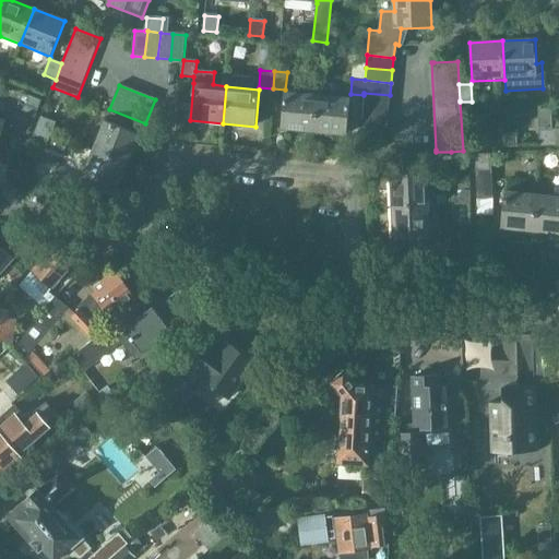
[(282,129),(314,132),(318,95),(285,92),(282,129)]
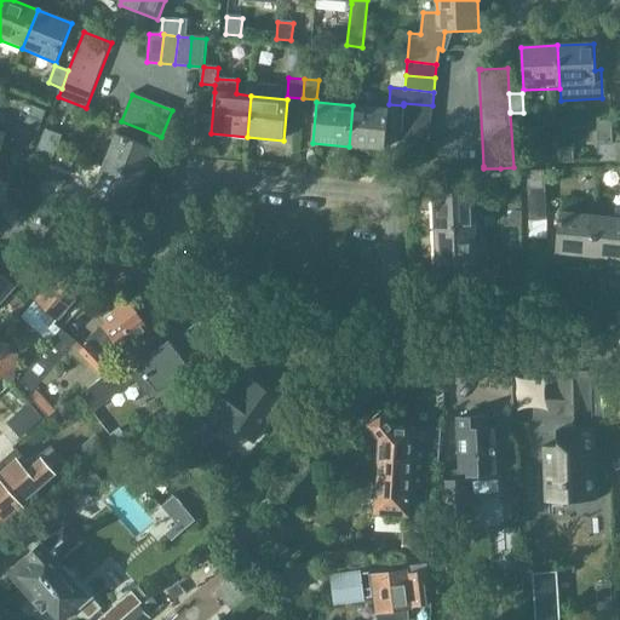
[(403,103),(403,105),(402,116),(431,120),(432,105),(403,103)]
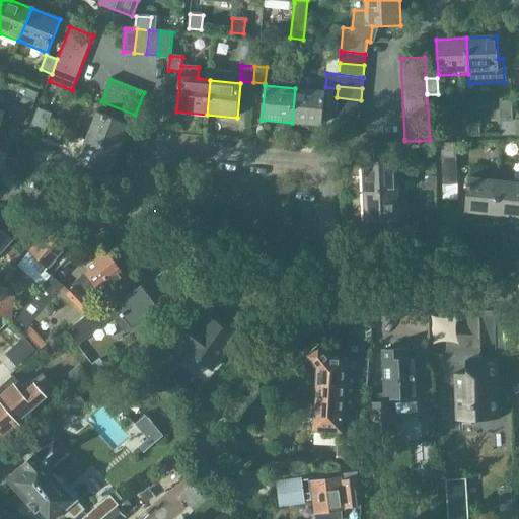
[(295,88),(292,123),(322,126),(325,91),(295,88)]
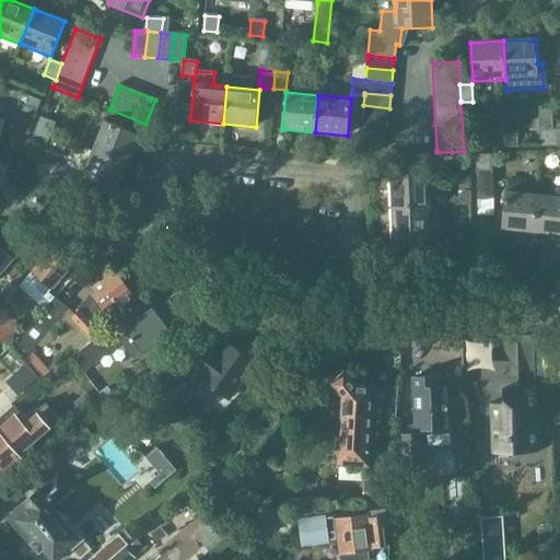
[(28,96),(22,112),(35,117),(43,102),(28,96)]
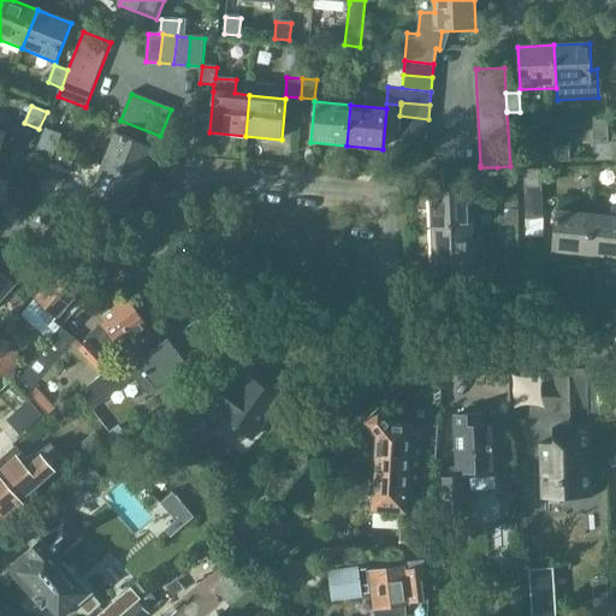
[(400,116),(398,130),(427,132),(428,119),(400,116)]
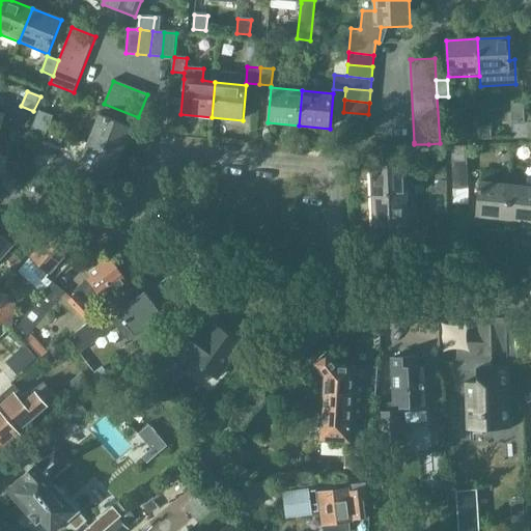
[(38,111),(33,123),(48,130),(53,117),(38,111)]
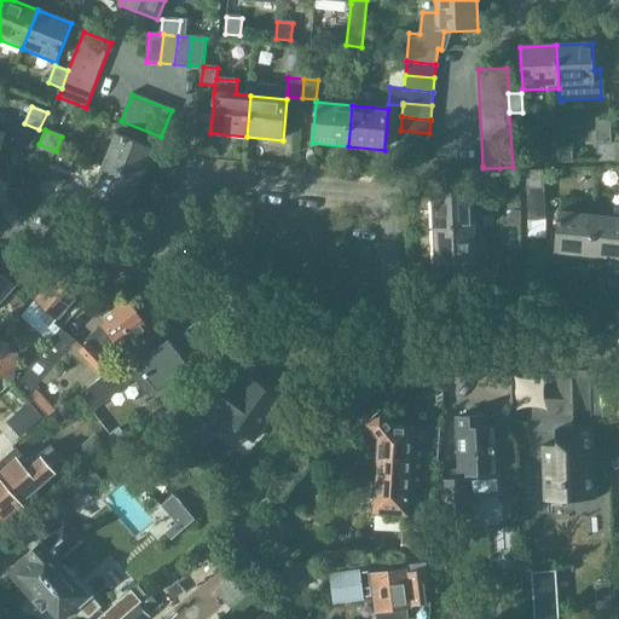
[(429,133),(400,131),(399,146),(428,149),(429,133)]
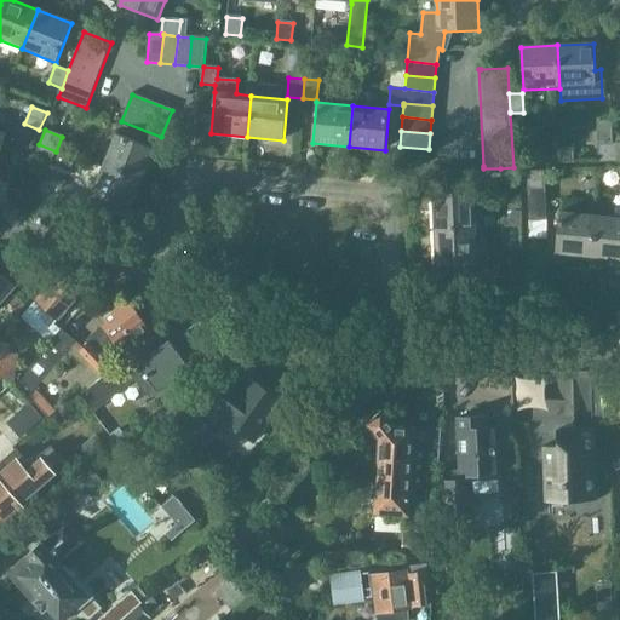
[(116,135),(103,168),(141,184),(154,150),(116,135)]
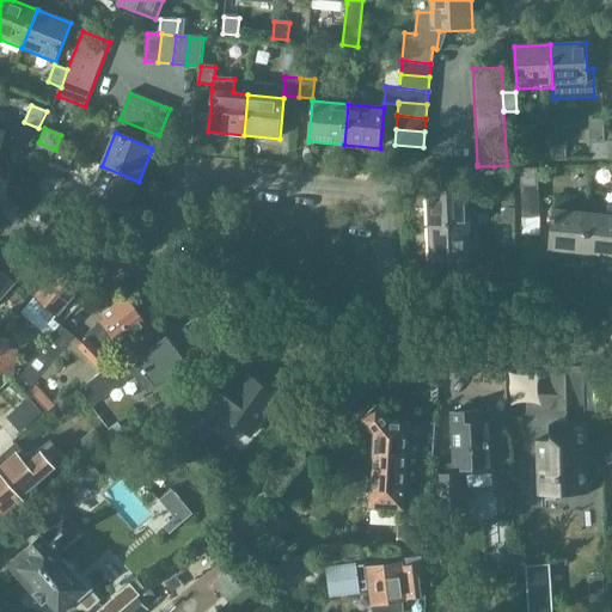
[(604,141),(589,141),(589,161),(605,160),(604,142),(604,141)]
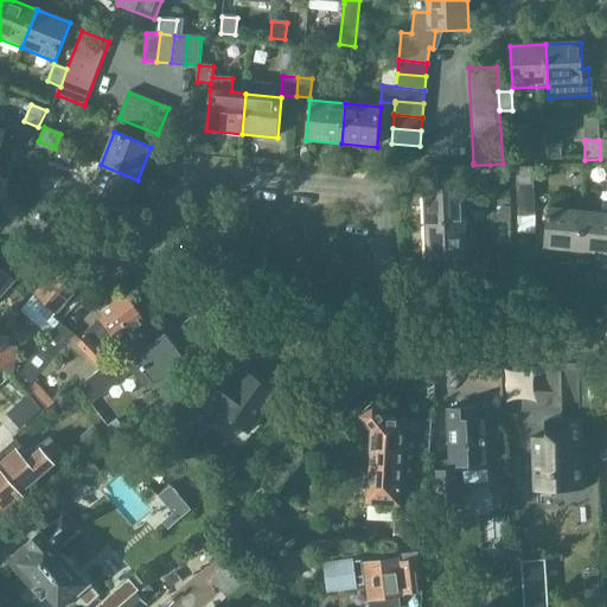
[(33,154),(49,160),(55,148),(38,141),(33,154)]
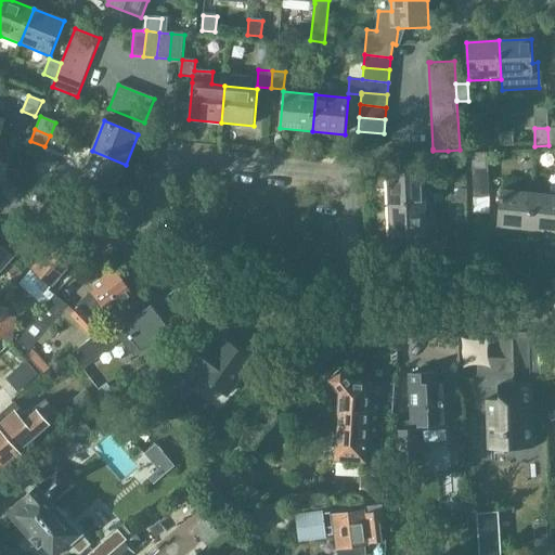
[(514,146),(513,132),(504,133),(505,147),(514,146)]
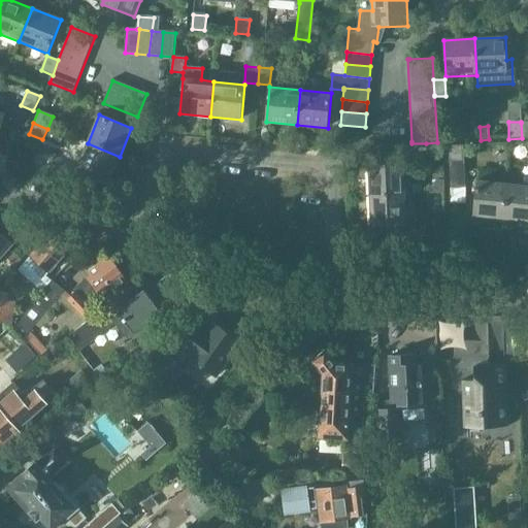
[(120,157),(88,143),(76,172),(108,186),(120,157)]
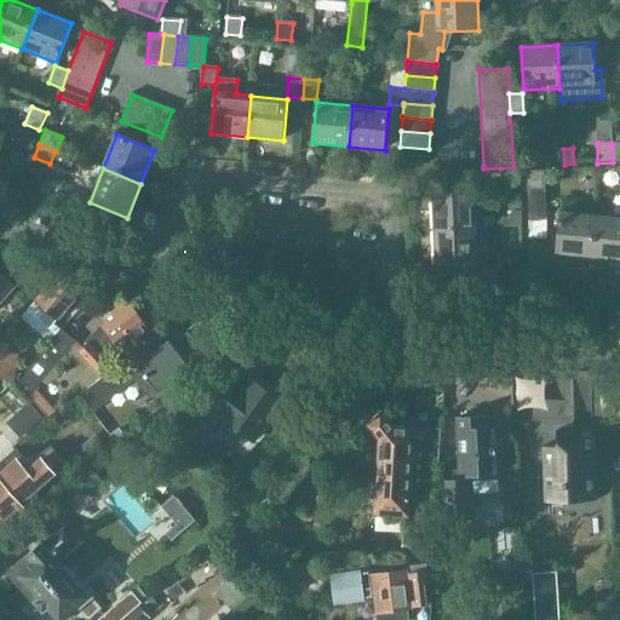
[(500,168),(483,168),(484,183),(501,182),(500,168)]
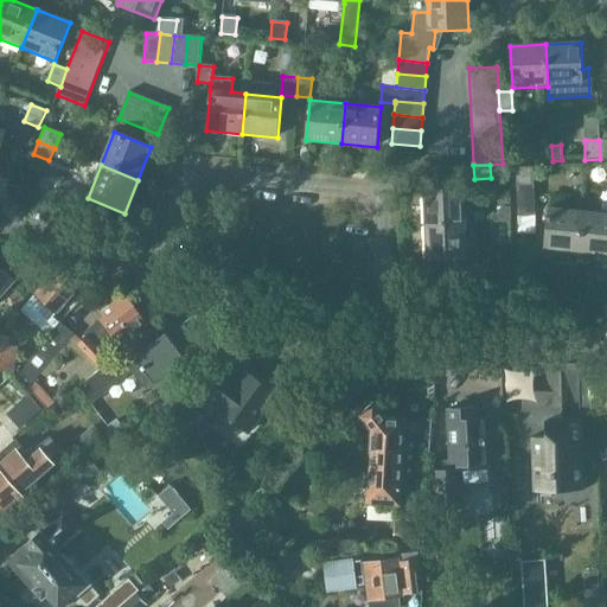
[(455,179),(455,166),(439,166),(439,179),(455,179)]
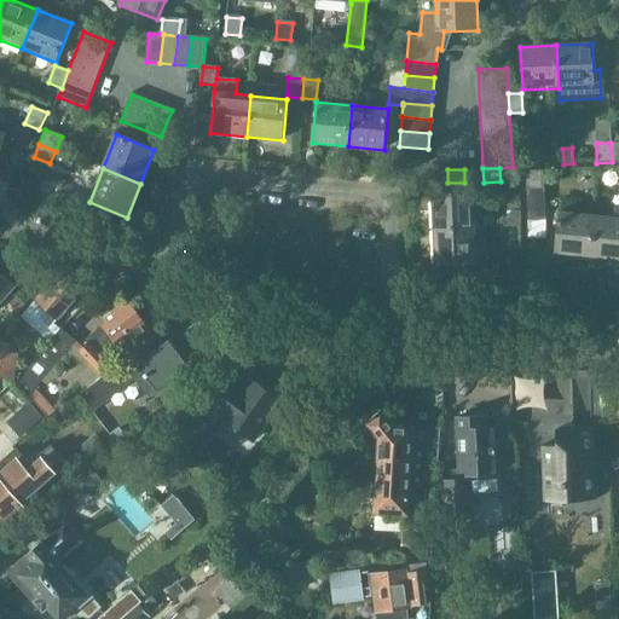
[(526,172),(528,230),(545,229),(543,171),(526,172)]
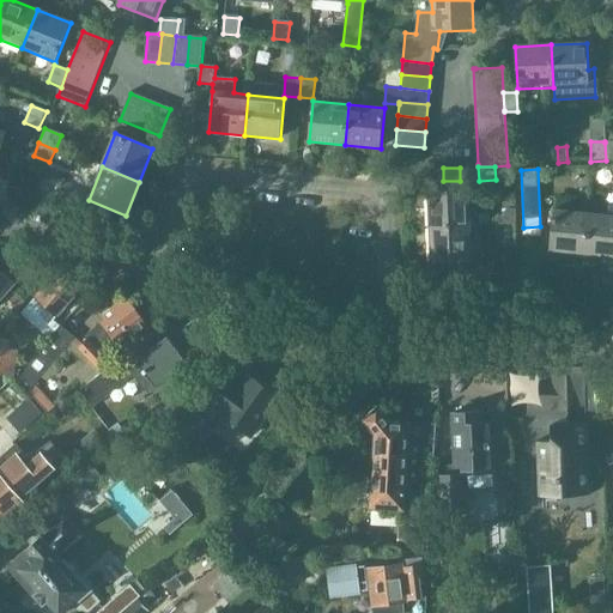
[(429,192),(430,228),(471,226),(468,190),(429,192)]
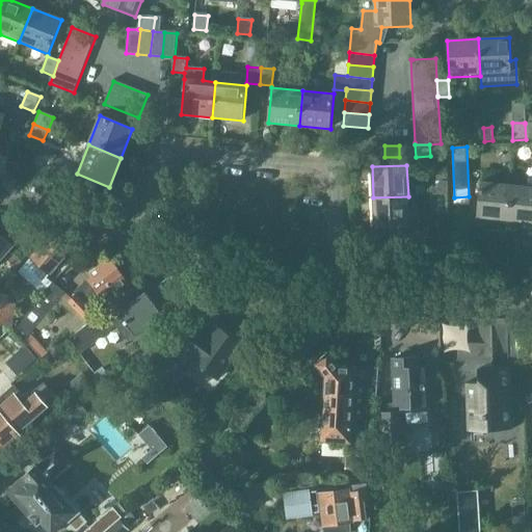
[(477,217),(508,220),(512,185),(499,184),(500,173),(486,171),(486,182),(481,182),(477,217)]
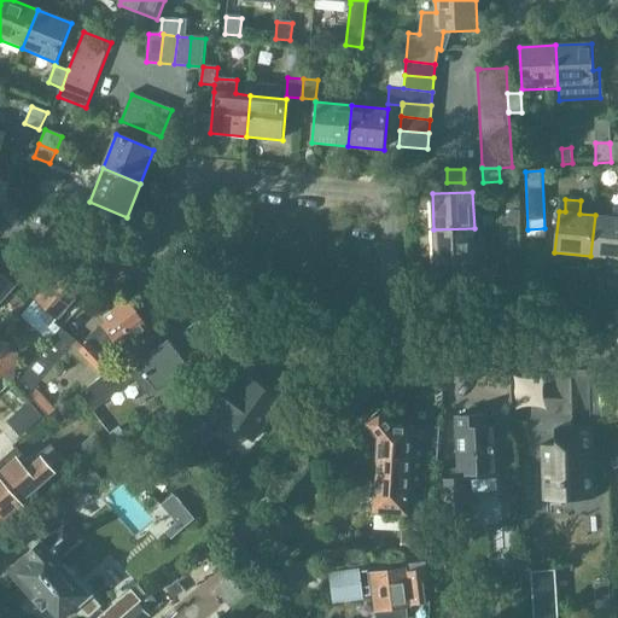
[(505,227),(520,227),(520,210),(512,211),(505,217),(505,227)]
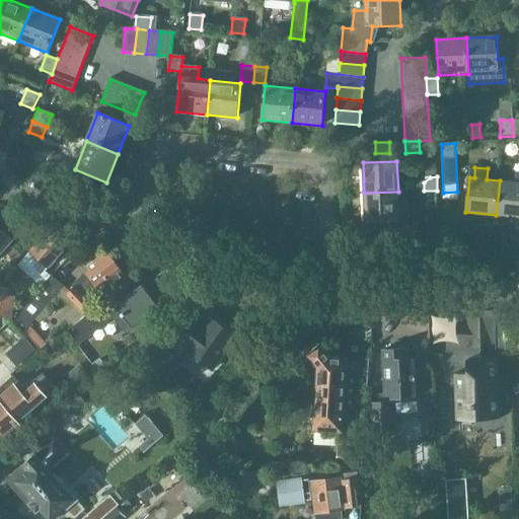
[(496,215),(518,217),(518,182),(500,180),(496,215)]
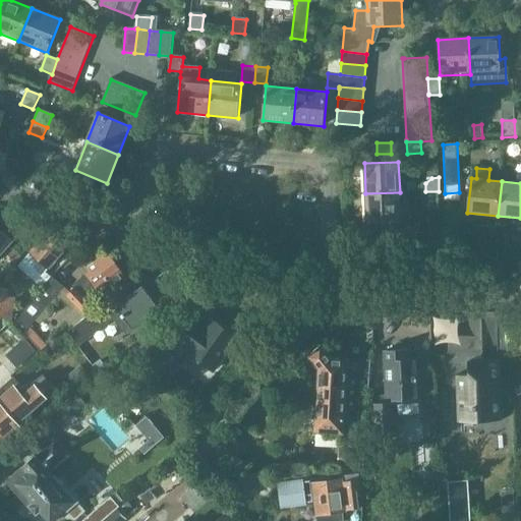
[(400,192),(365,193),(366,224),(401,223),(400,192)]
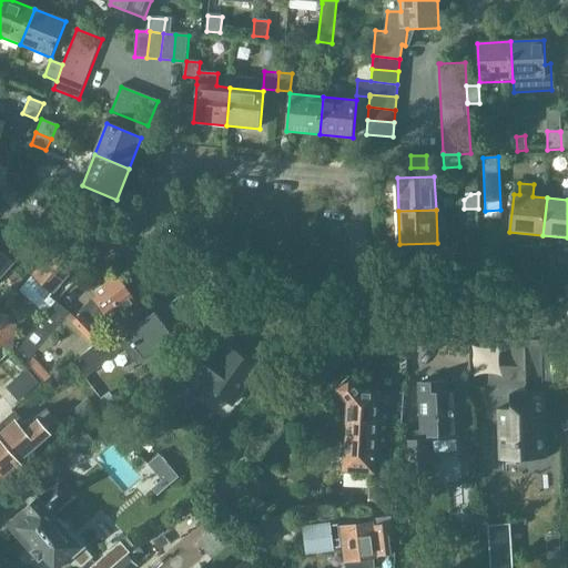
[(442,243),(443,256),(454,256),(454,243),(442,243)]
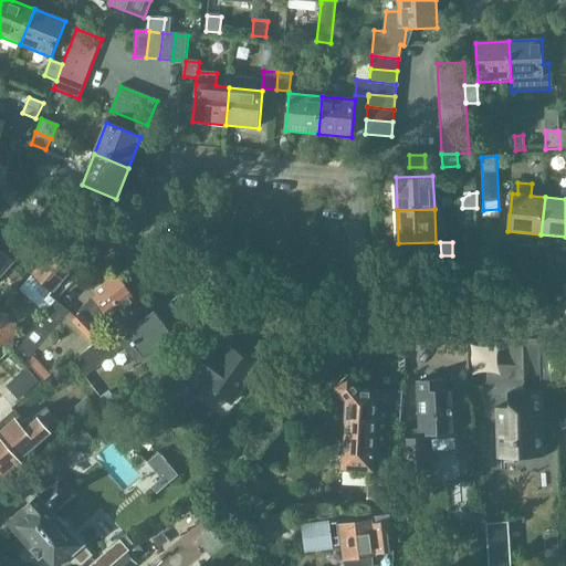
[(41,284),(52,294),(76,266),(56,249),(25,284),(34,292),(41,284)]
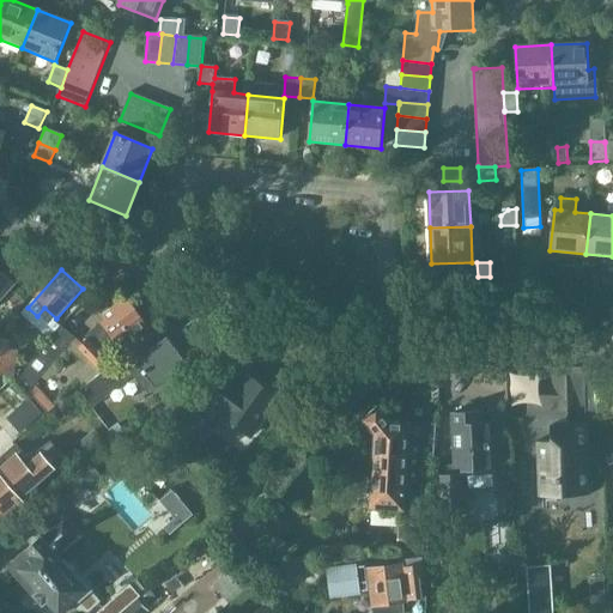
[(0,298),(13,284),(0,272),(0,298)]
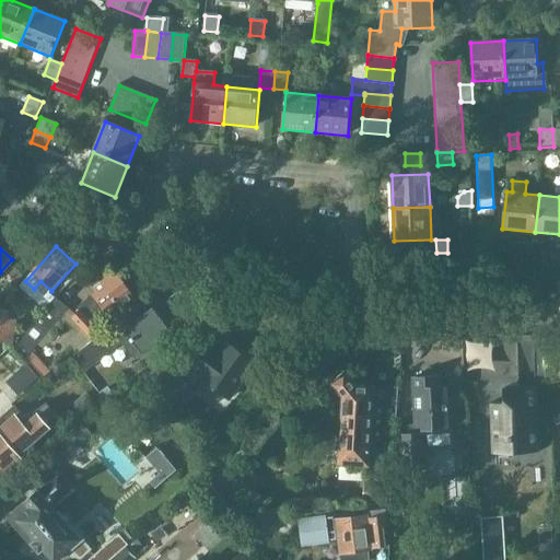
[(22,277),(15,270),(11,276),(18,281),(22,277)]
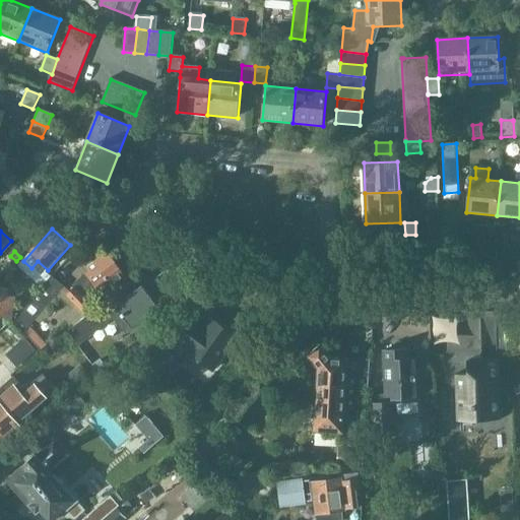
[(125,277),(107,253),(85,268),(88,273),(83,277),(84,279),(69,291),(65,296),(86,317),(98,308),(91,301),(100,293),(102,295),(125,277)]
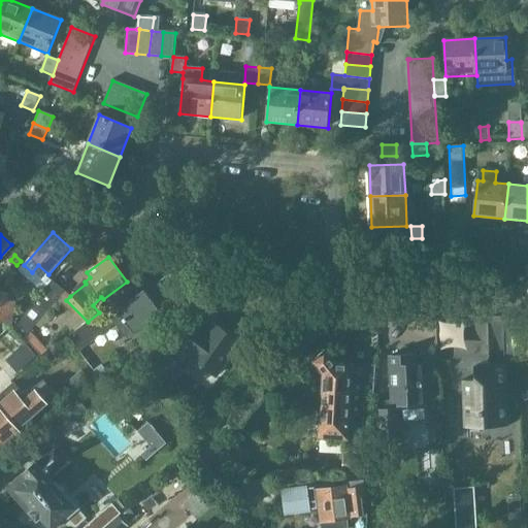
[(65,291),(53,281),(13,325),(25,337),(30,332),(65,291)]
